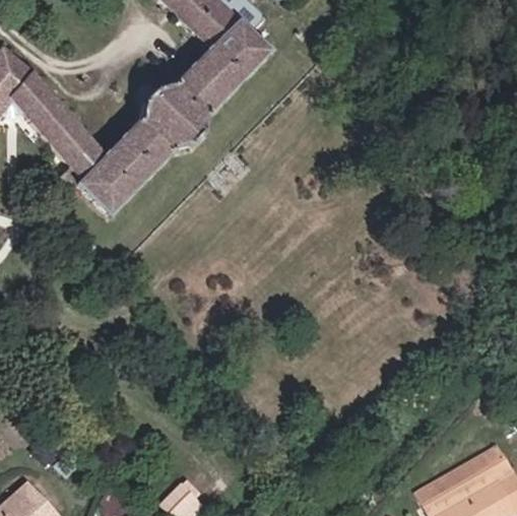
[(162,0),(210,47),(173,83),(157,86),(140,102),(140,113),(140,117),(104,154),(75,184),(107,214),(172,149),(189,144),(203,131),(205,115),(268,50),(238,19),(249,7),(249,1),(248,0),(162,0)]
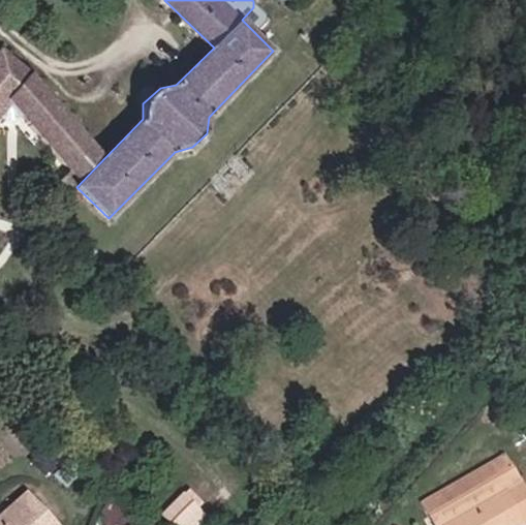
[(0,114),(12,99),(71,170),(58,183),(69,194),(76,187),(105,157),(33,71),(3,47),(0,50),(0,114)]
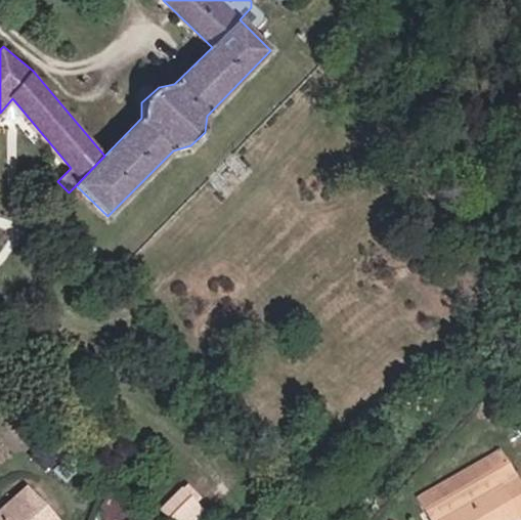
[(520,363),(504,381),(512,390),(520,381),(520,363)]
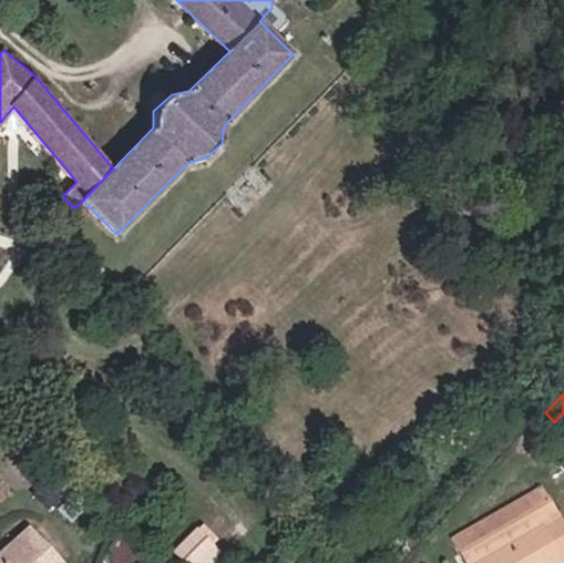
[(70,491),(50,471),(32,489),(43,501),(47,499),(54,505),(70,491)]
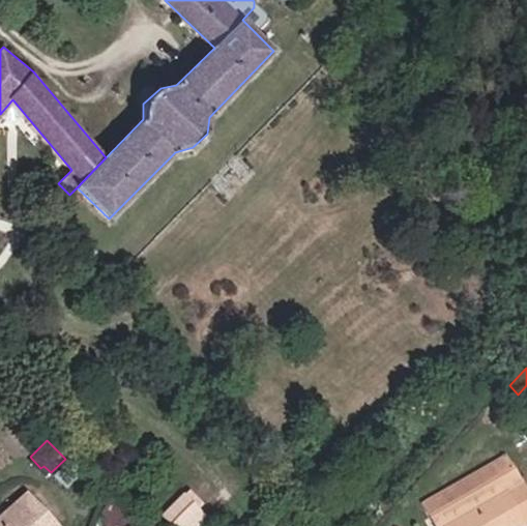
[(66,485),(80,471),(68,459),(55,472),(66,485)]
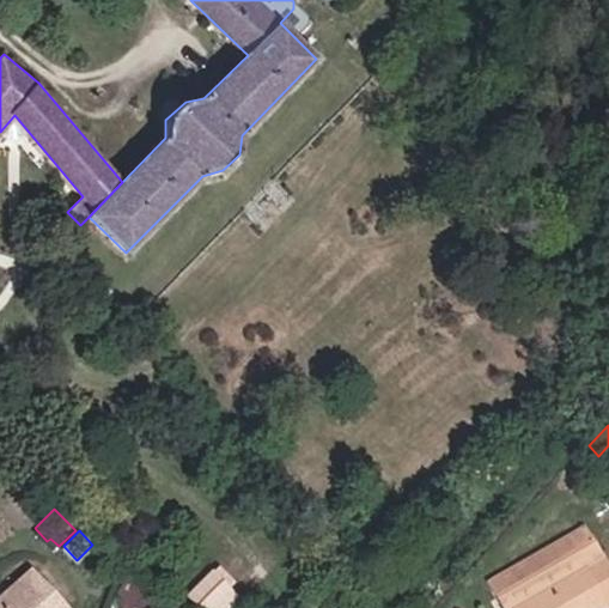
[(608,557),(606,552),(588,561),(608,596),(608,557)]
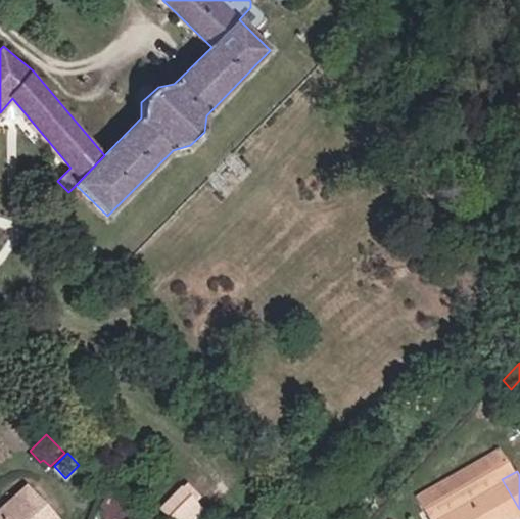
[(502,479),(501,478),(433,518),(511,518),(519,514),(519,509),(502,479)]
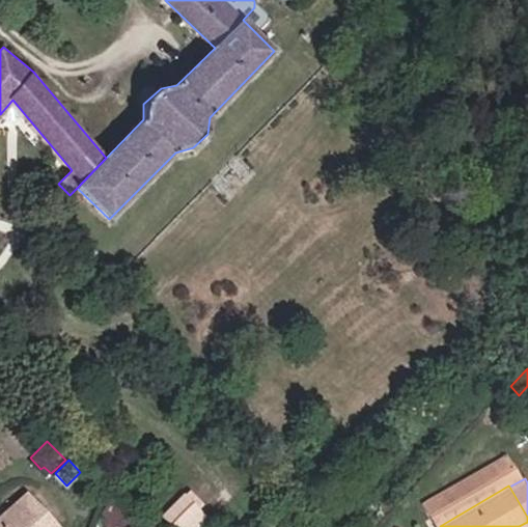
[(201,526),(216,511),(191,488),(165,514),(178,526),(201,526)]
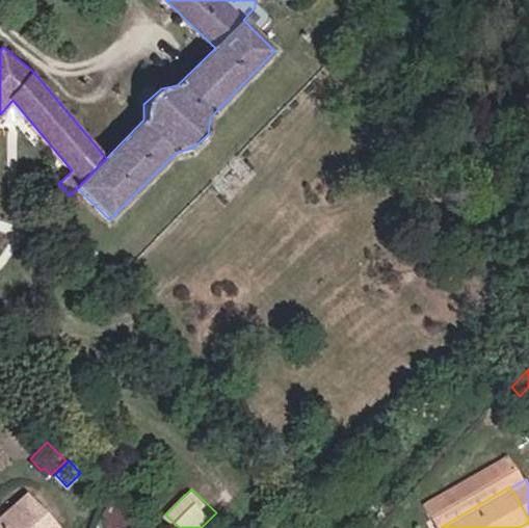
[(59,527),(28,493),(0,518),(0,527),(59,527)]
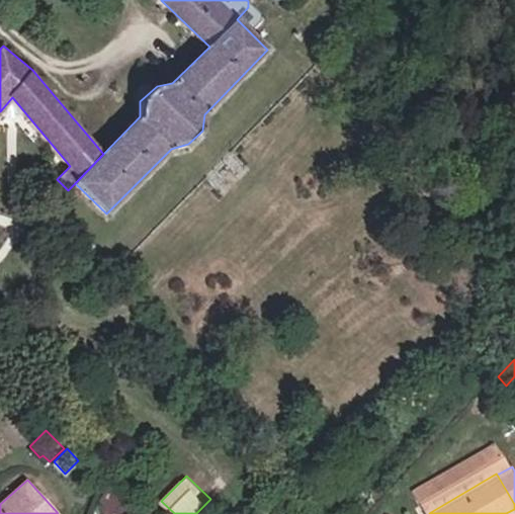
[(111,512),(121,500),(107,487),(97,499),(111,512)]
